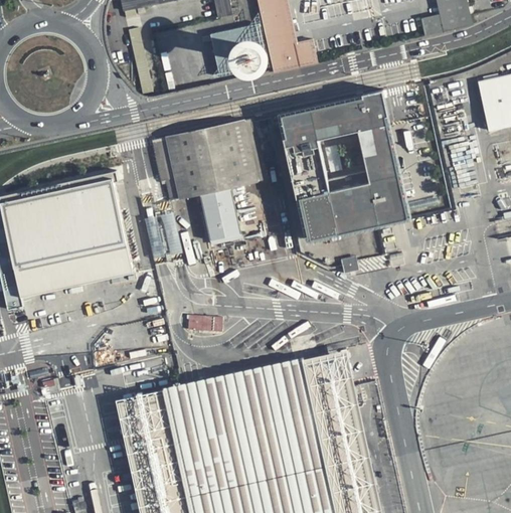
[(231,15),(227,0),(119,0),(122,12),(175,0),(212,0),(217,18),(231,15)]
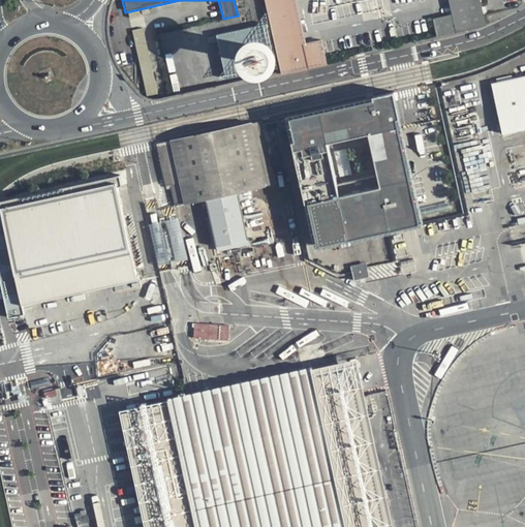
[(294,0),(261,0),(278,73),(325,63),(319,40),(304,43),(294,0)]
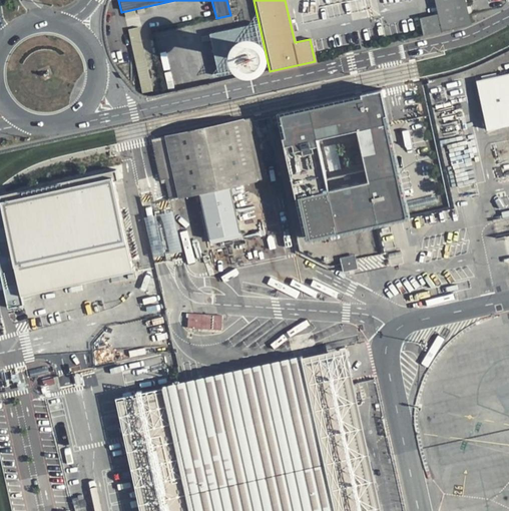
[(469,25),(463,0),(433,0),(436,14),(417,18),(421,36),(469,25)]
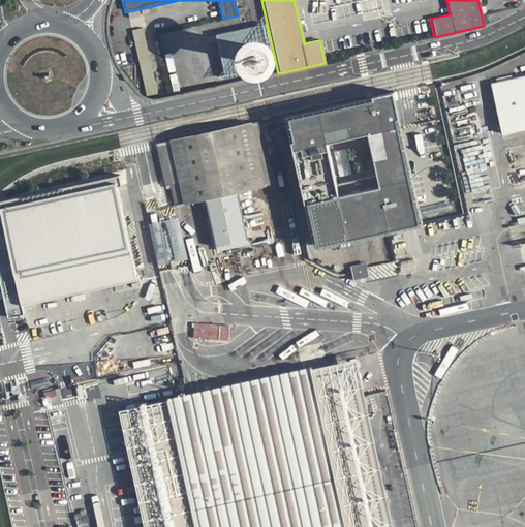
[(222,71),(214,82),(276,68),(264,13),(253,27),(214,35),(222,71)]
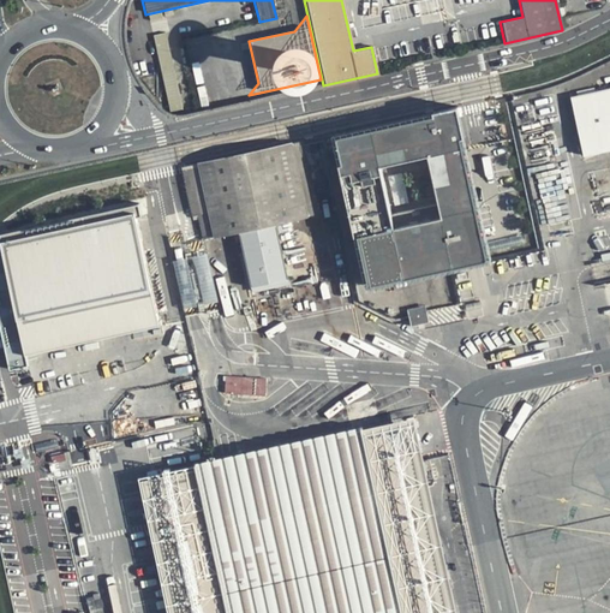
[(168,115),(180,113),(162,34),(151,36),(168,115)]
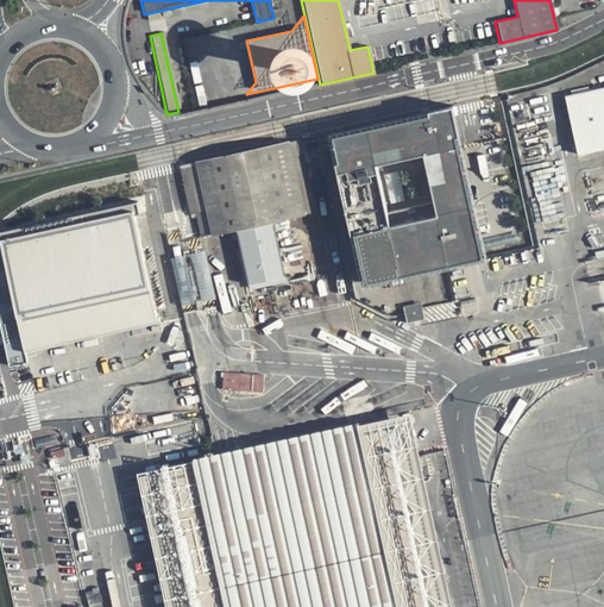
[(603,149),(603,87),(561,98),(574,156),(603,149)]
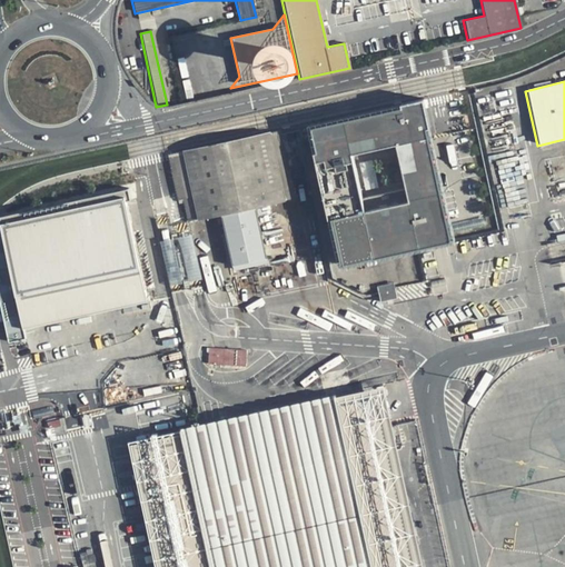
[(445,242),(425,129),(428,128),(422,99),(399,105),(399,108),(310,128),(316,152),(313,153),(327,219),(330,218),(340,265),(415,248),(445,242)]
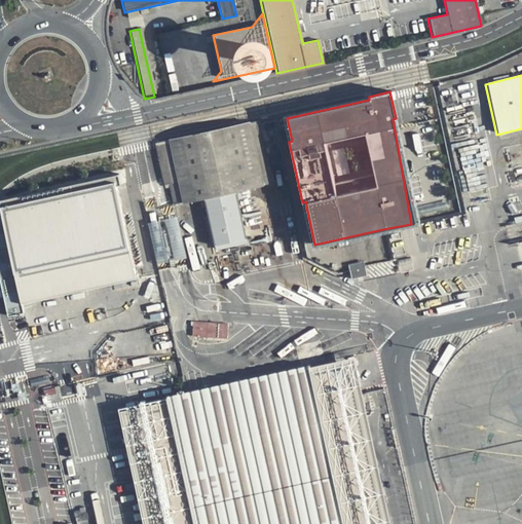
[(258,124),(257,120),(152,144),(161,185),(168,184),(172,206),(202,199),(233,192),(271,184),(258,124)]
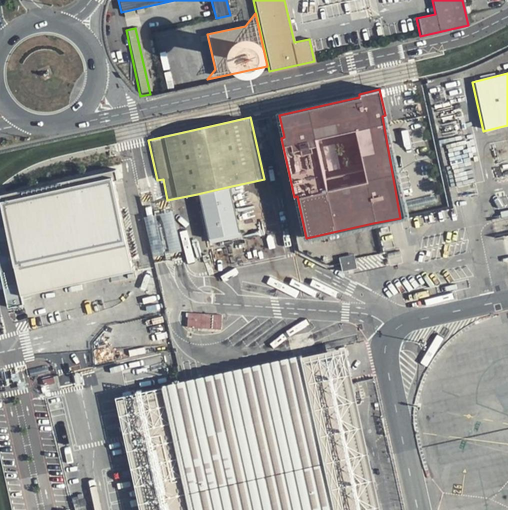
[(0,205),(0,202),(110,177),(111,181),(116,180),(113,170),(0,195),(0,205)]
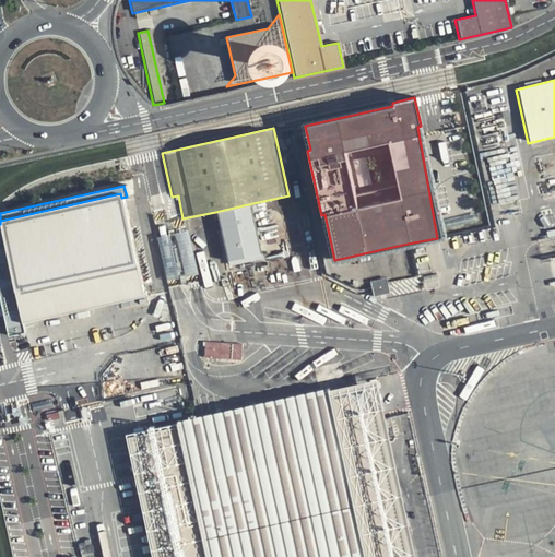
[(121,198),(120,193),(0,221),(0,224),(1,230),(21,322),(143,295),(121,198)]
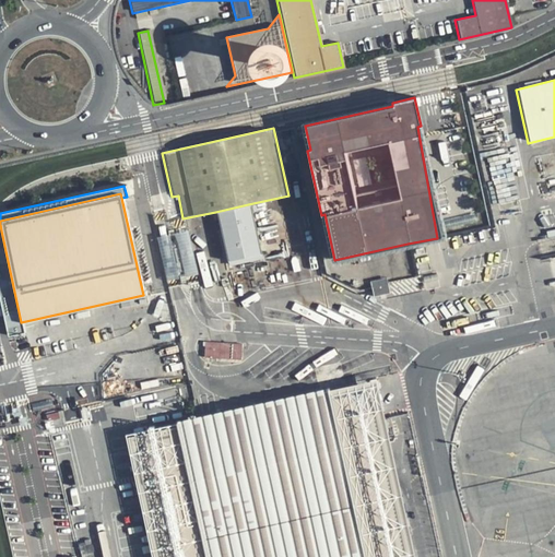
[(248,204),(215,212),(226,261),(260,253),(248,204)]
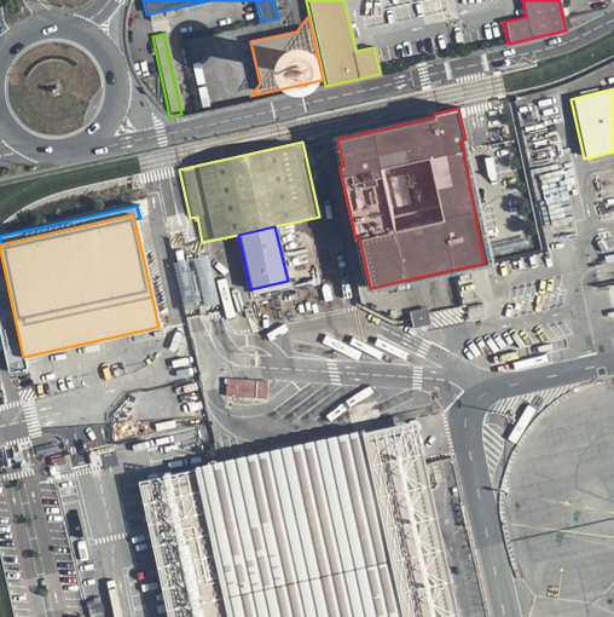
[(23,357),(1,255),(0,255),(0,339),(7,373),(25,368),(23,357)]
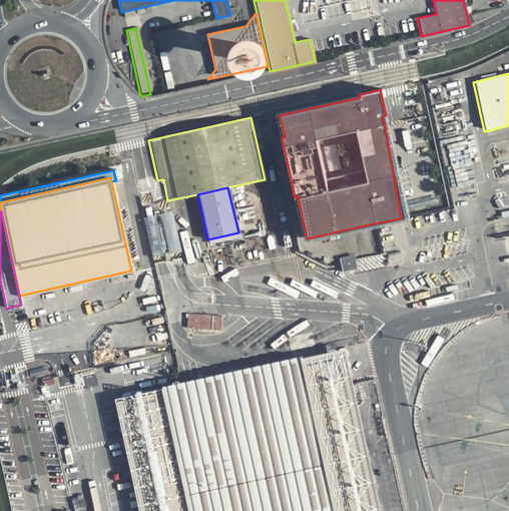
[(170,211),(142,217),(151,258),(179,251),(170,211)]
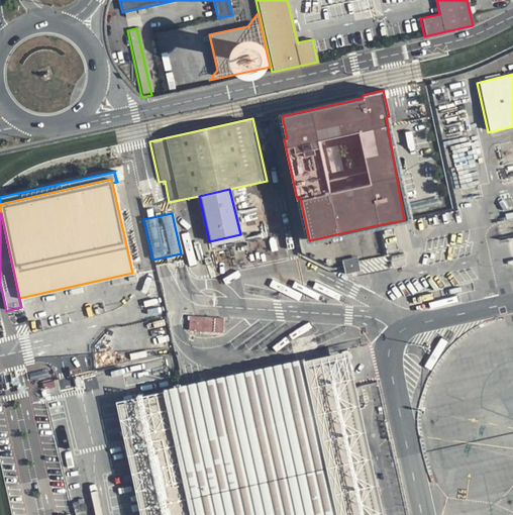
[(355,258),(340,261),(341,267),(343,275),(358,271),(356,262),(355,258)]
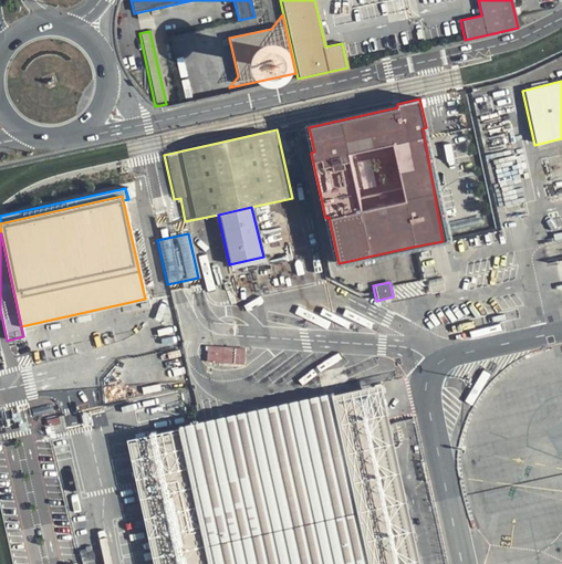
[(331,393),(368,563),(418,563),(378,383),(331,393)]
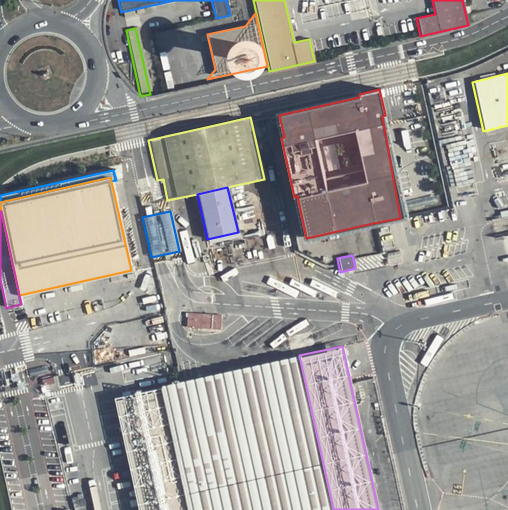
[(178,382),(160,386),(188,509),(333,509),(299,355),(178,382)]
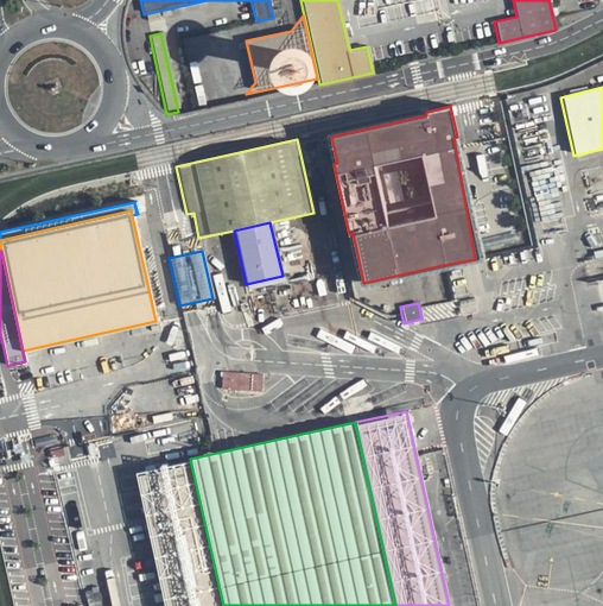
[(223,605),(190,459),(135,471),(165,605),(223,605)]
